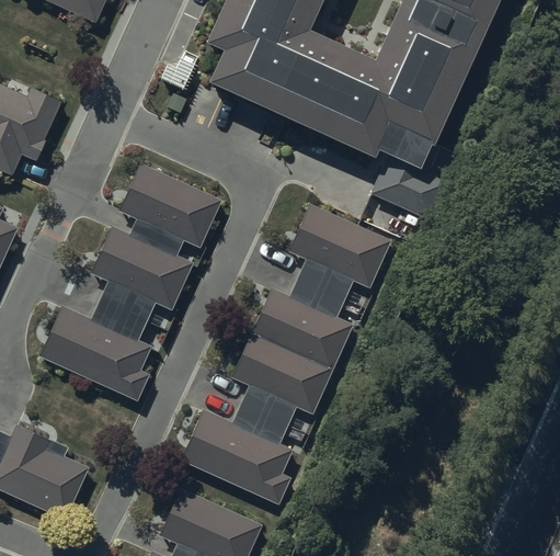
[(49,0),(93,19),(101,0),(49,0)]
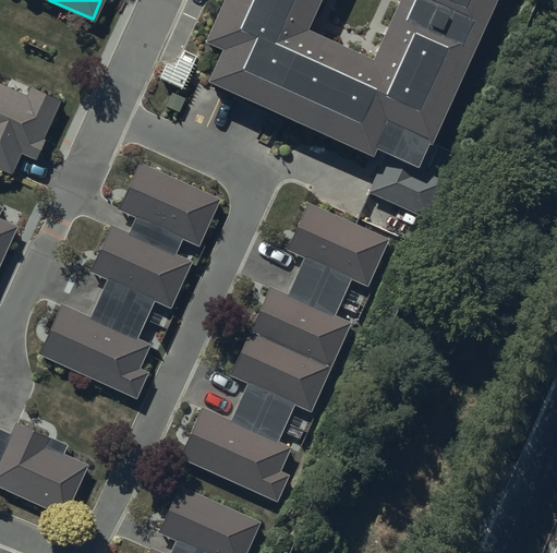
[(226,0),(203,50),(220,58),(206,89),(371,165),(374,157),(382,160),(416,177),(423,163),(446,116),(451,105),(498,0),(226,0)]
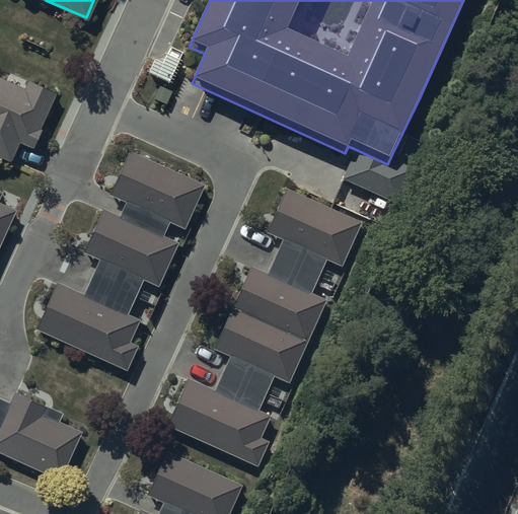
[(0,156),(9,161),(19,141),(33,147),(60,91),(27,76),(23,86),(0,75),(0,156)]
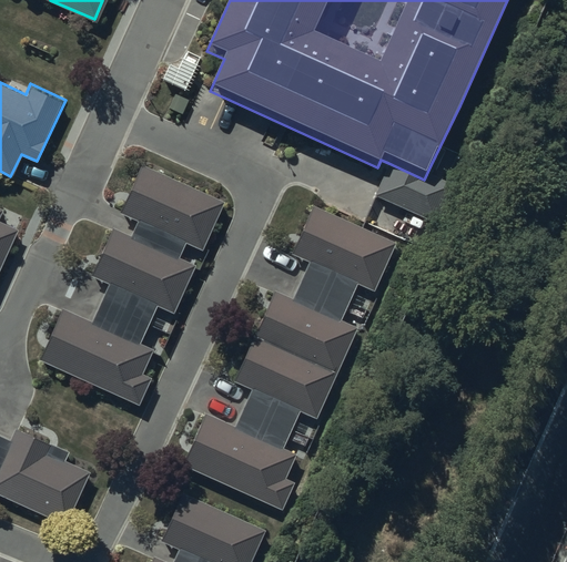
[(424,180),(388,163),(374,197),(413,213),(435,167),(431,165),(424,180)]
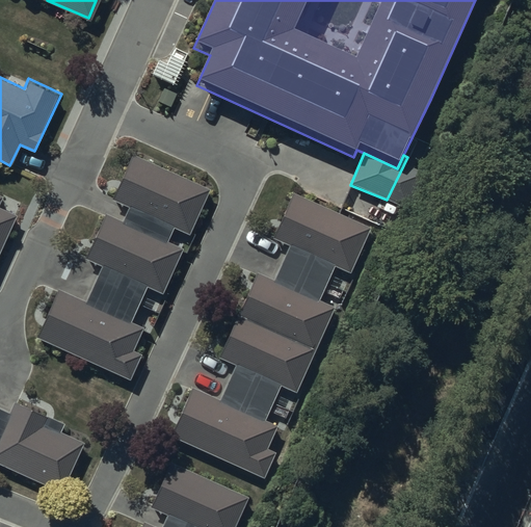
[(58,291),(37,337),(129,380),(141,353),(133,351),(142,327),(131,323),(148,287),(162,294),(181,251),(167,245),(175,230),(189,236),(209,190),(133,156),(111,201),(128,207),(122,221),(106,215),(86,261),(103,268),(86,302),(58,291)]
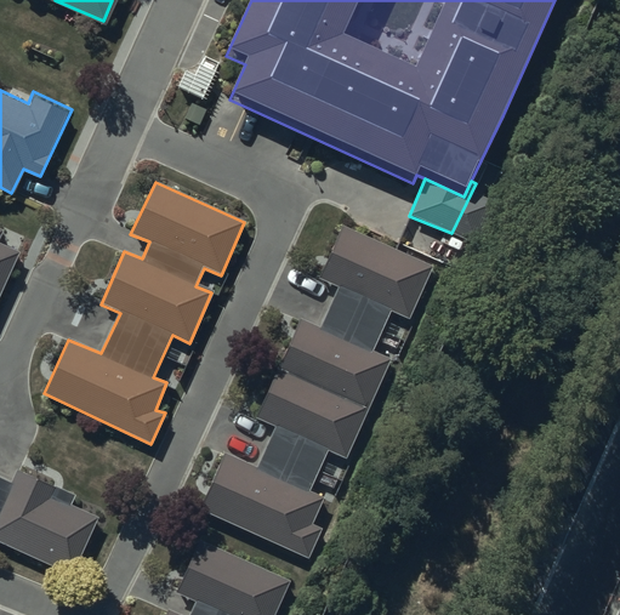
[(342,226),(319,277),(340,286),(322,328),(301,319),(257,417),(278,426),(259,467),(223,453),(198,510),(306,557),(319,528),(311,524),(322,497),(308,491),(326,449),(346,457),(390,359),(376,353),(393,315),(410,323),(436,267),(342,226)]
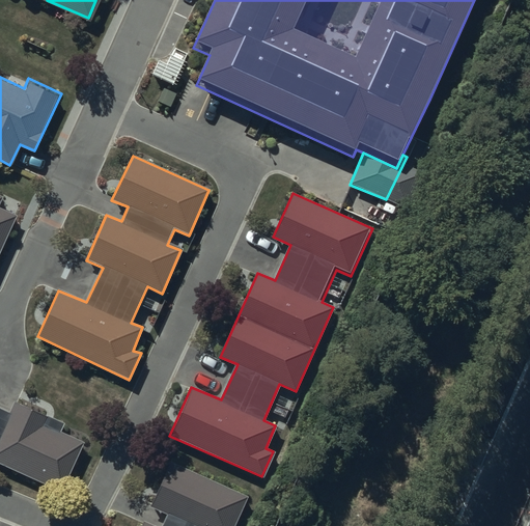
[(0,249),(16,217),(0,209),(0,201),(2,198),(0,196),(0,249)]
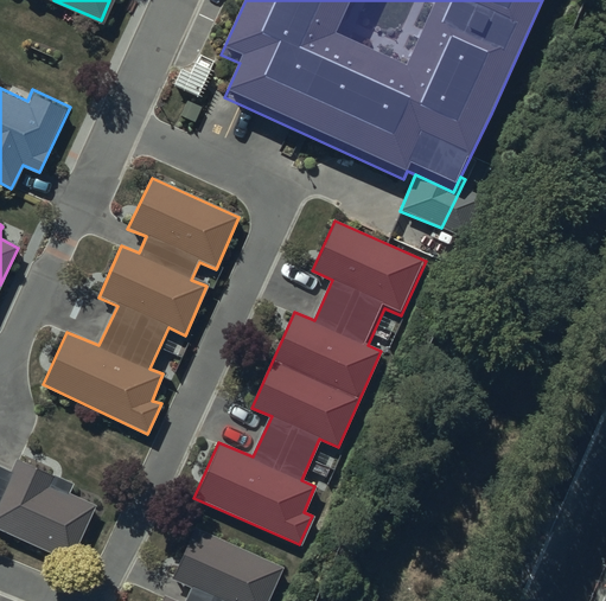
[(0,529),(70,562),(96,506),(70,494),(75,484),(18,459),(12,472),(0,466),(0,529)]
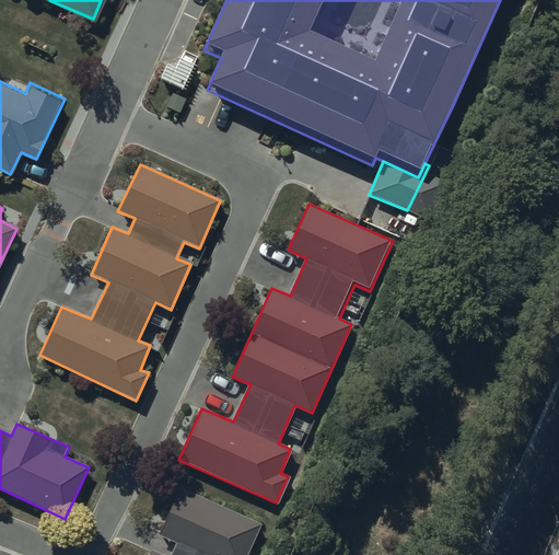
[(247,554),(263,523),(183,487),(161,536),(177,544),(172,554),(166,554),(153,550),(150,554),(247,554)]
